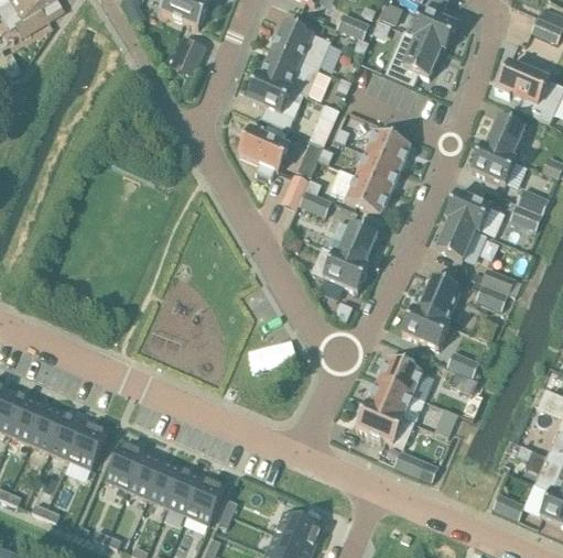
[(15,26),(22,37),(49,21),(41,9),(55,0),(12,0),(10,1),(10,0),(0,4),(0,17),(8,30),(15,26)]
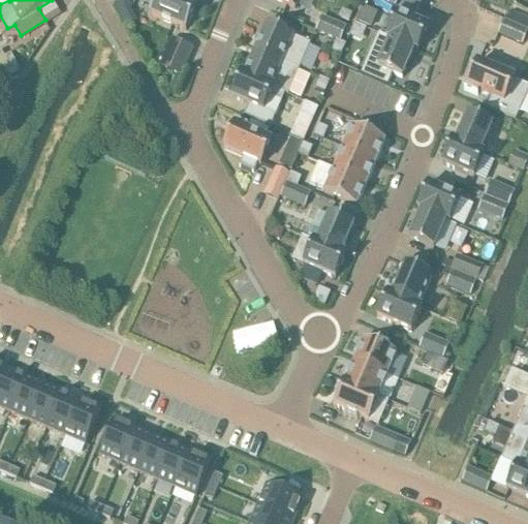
[(153,0),(149,10),(185,26),(195,1),(194,1),(194,2),(189,0),(153,0)]
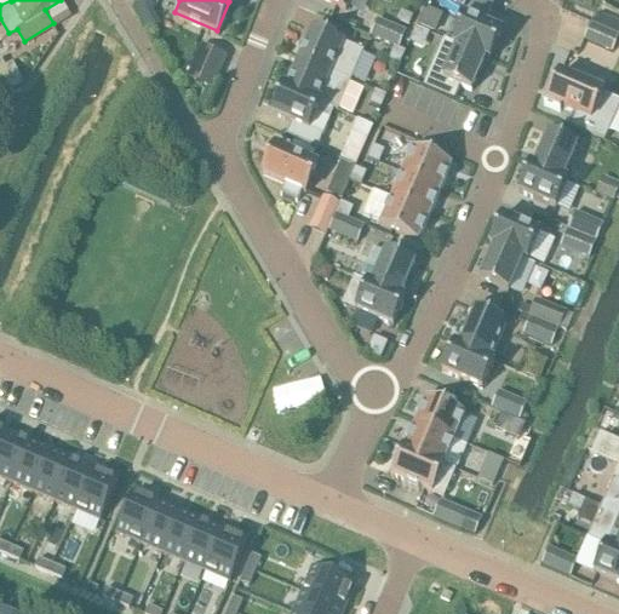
[(470,0),(463,12),(452,38),(485,52),(483,53),(489,56),(502,28),(483,21),(492,1),(489,0),(470,0)]
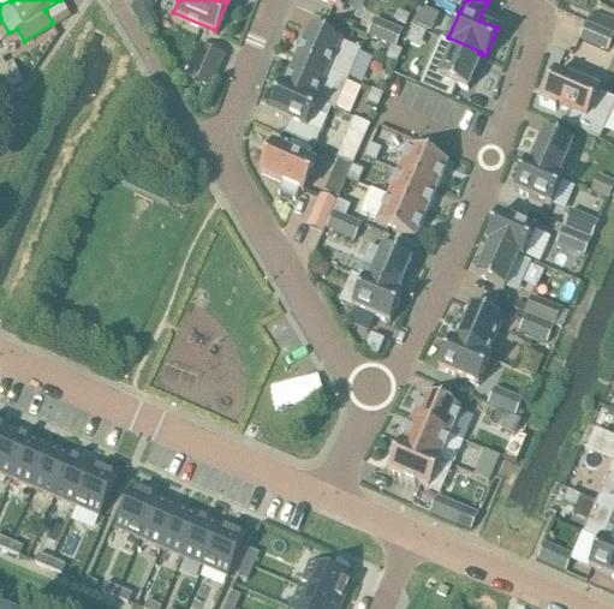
[(401,22),(374,11),(367,27),(394,39),(401,22)]
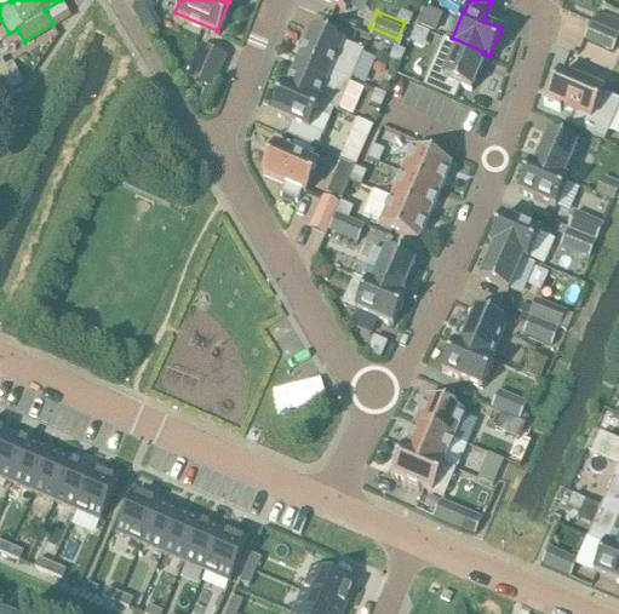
[(618,33),(590,19),(583,35),(611,47),(618,33)]
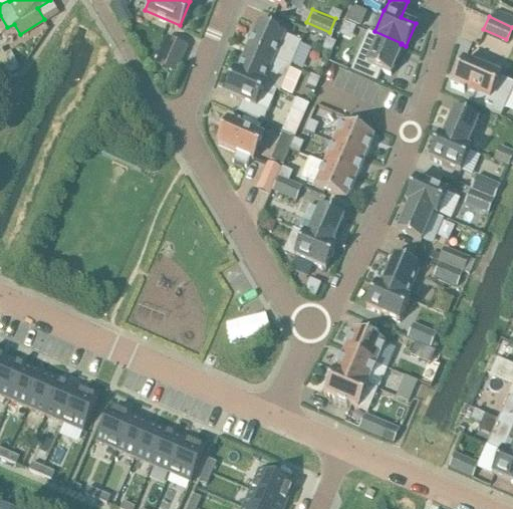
[(258,19),(249,42),(291,60),(301,38),(284,31),(284,30),(258,19)]
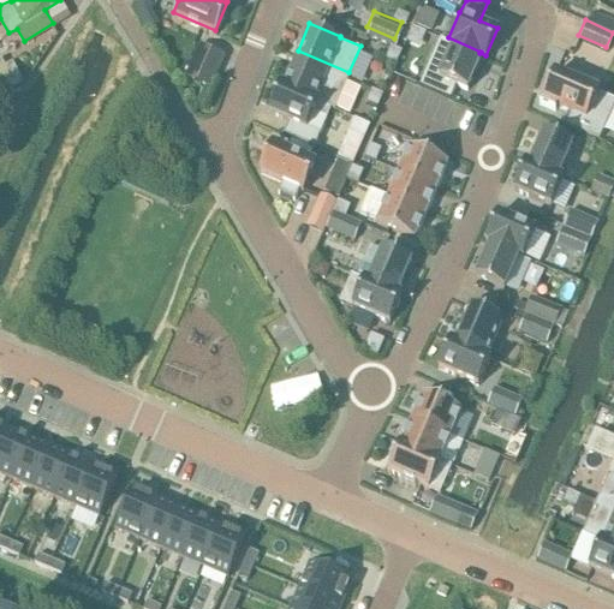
[(406,39),(421,45),(427,29),(413,23),(406,39)]
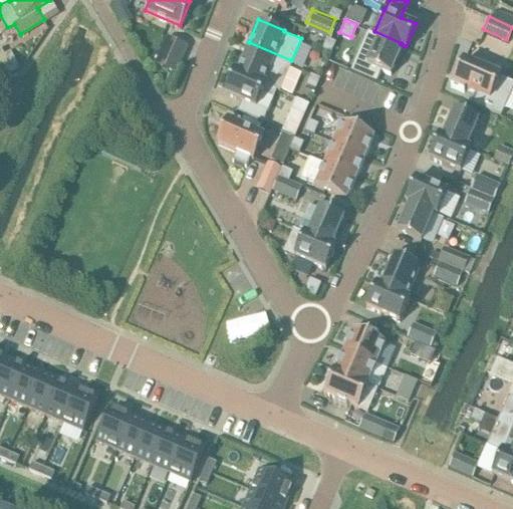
[(367,29),(350,68),(375,79),(380,67),(390,71),(401,44),(402,43),(374,31),(367,29)]
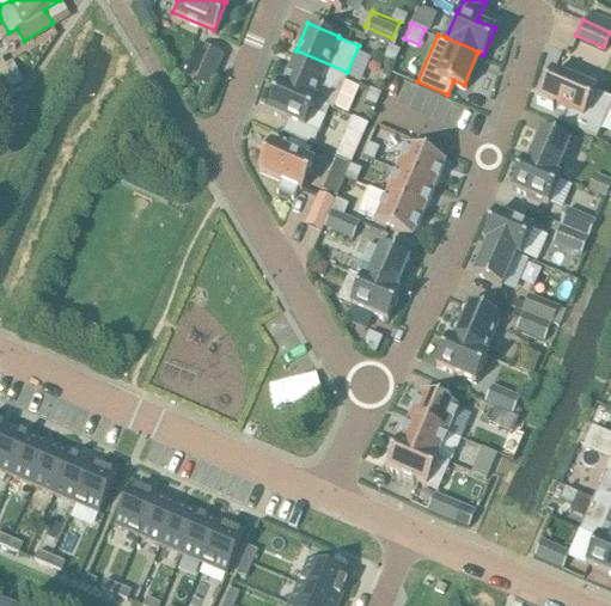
[(398,42),(388,38),(383,51),(393,55),(398,42)]
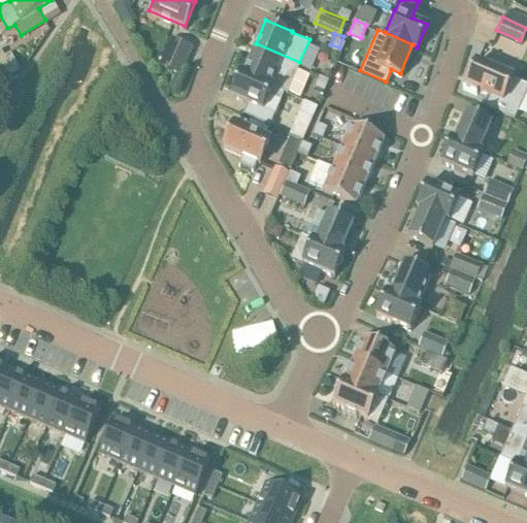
[(243,70),(284,88),(288,90),(297,67),(299,62),(256,43),(243,70)]
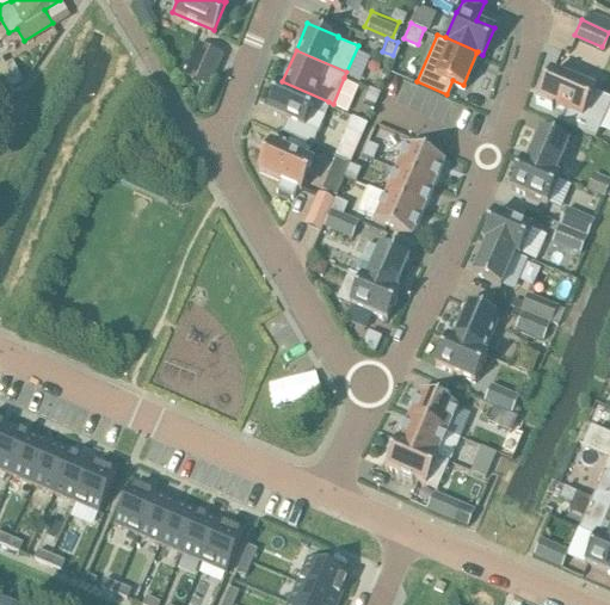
[(0,85),(22,76),(13,53),(0,56),(0,85)]
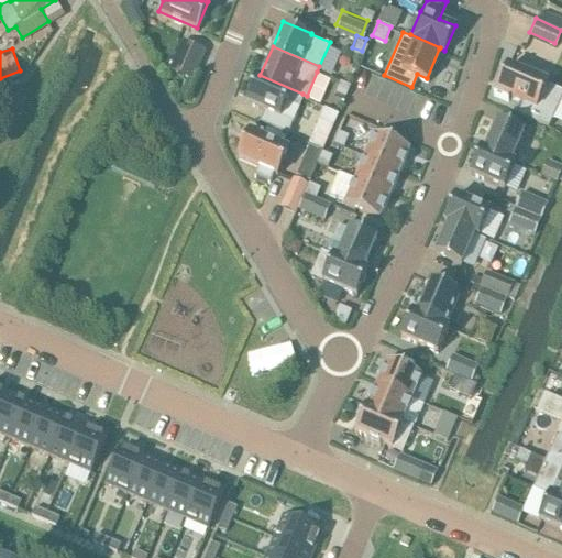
[(177,52),(171,66),(191,75),(198,62),(177,52)]
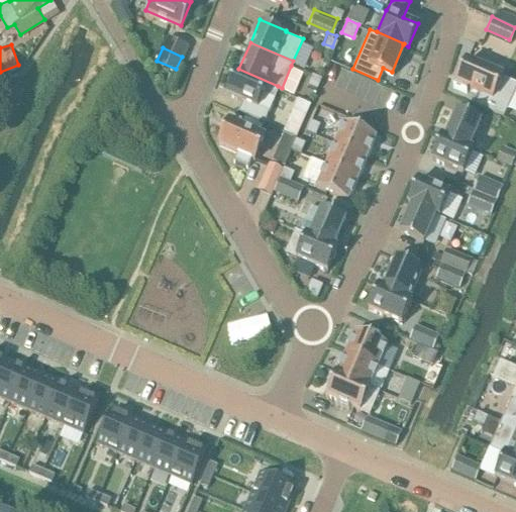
[(457,72),(452,84),(466,89),(468,86),(480,91),(475,102),(502,114),(515,81),(515,80),(501,74),(502,73),(498,71),(502,63),(489,57),(485,66),(466,58),(459,73),(457,72)]
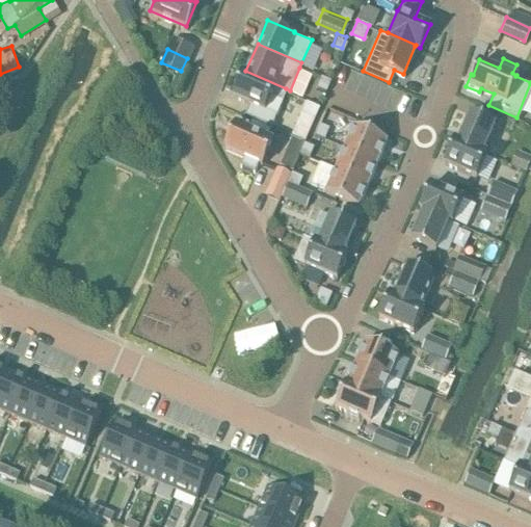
[(344,60),(337,78),(355,86),(363,69),(344,60)]
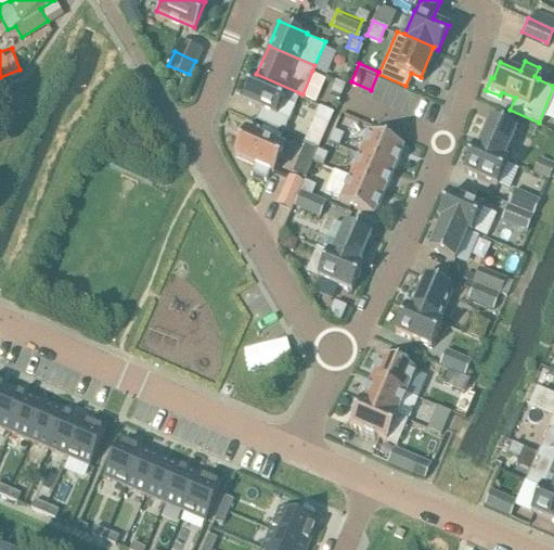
[(298,92),(256,74),(253,73),(242,98),(260,105),(255,117),(282,130),(288,116),(277,111),(282,98),(294,103),(298,92)]
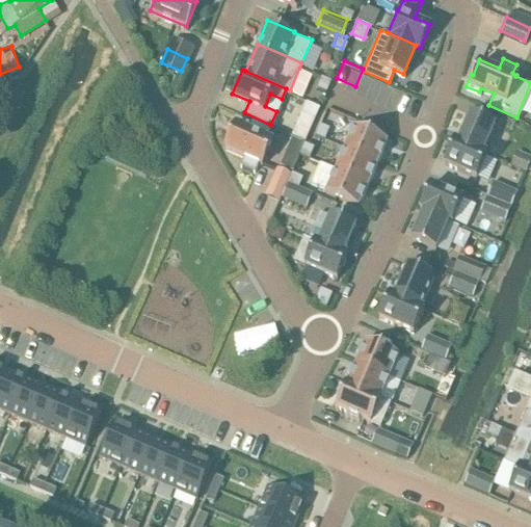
[(330,78),(321,74),(316,85),(325,89),(330,78)]
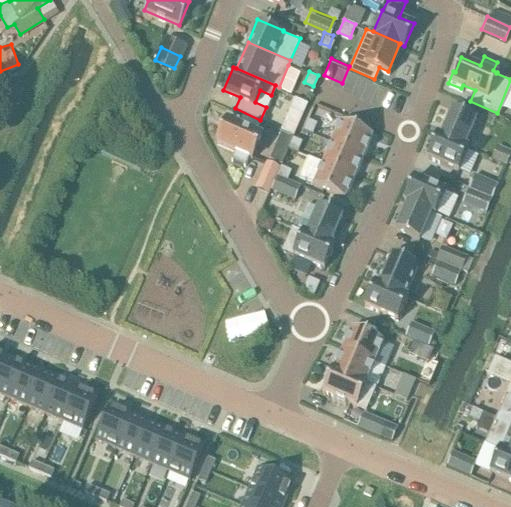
[(294,95),(280,128),(281,128),(293,133),(307,101),(294,95)]
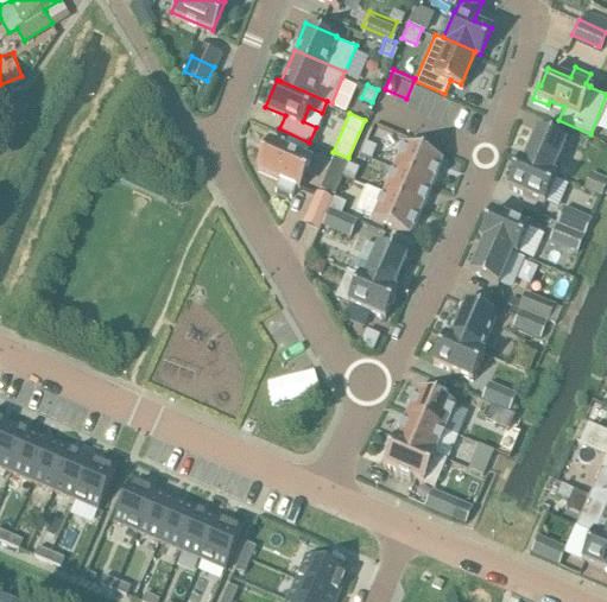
[(524,158),(551,170),(564,139),(566,138),(537,126),(537,127),(524,158)]
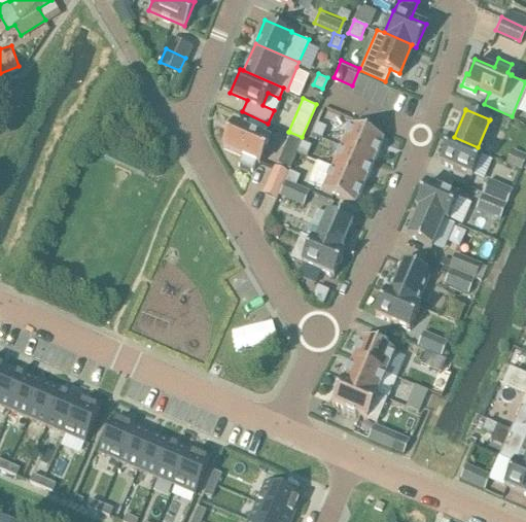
[(246,123),(233,116),(228,129),(229,129),(222,144),(241,152),(238,162),(251,168),(255,159),(259,161),(269,137),(244,126),(246,123)]
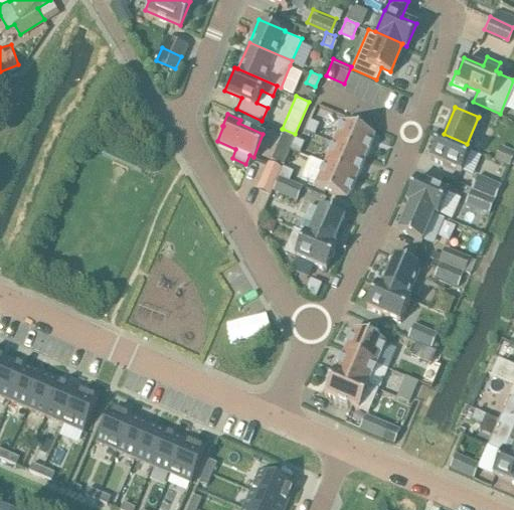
[(318,122),(309,118),(305,128),(314,132),(318,122)]
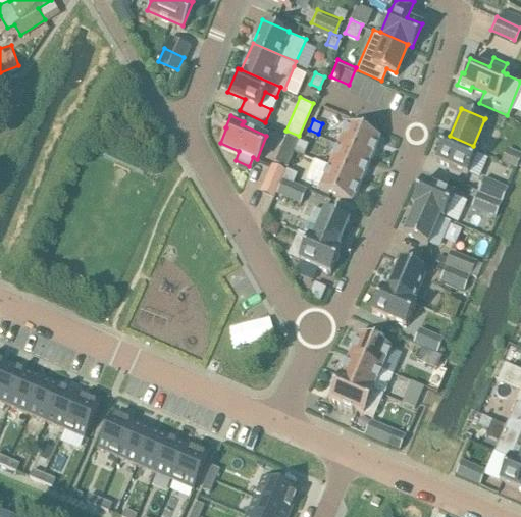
[(379,135),(346,120),(346,121),(339,139),(371,154),(379,136),(379,135)]
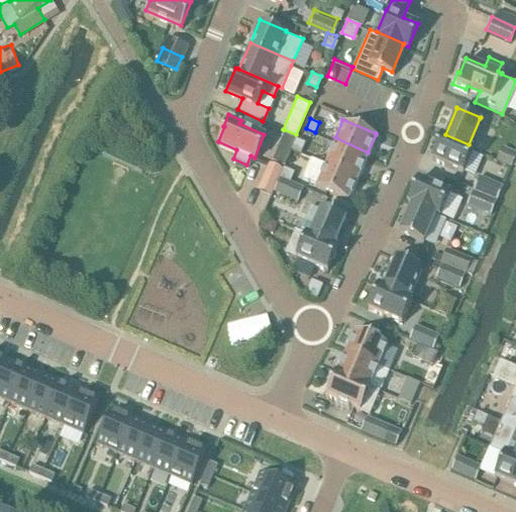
[(296,134),(284,129),(272,157),(283,162),(285,162),(296,134)]
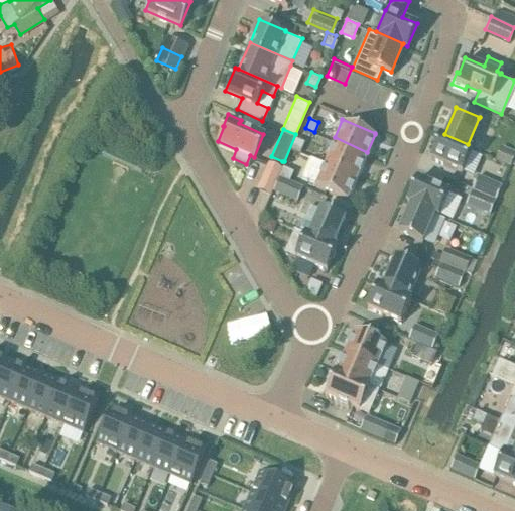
[(472,146),(468,144),(444,134),(439,133),(429,156),(462,169),(472,146)]
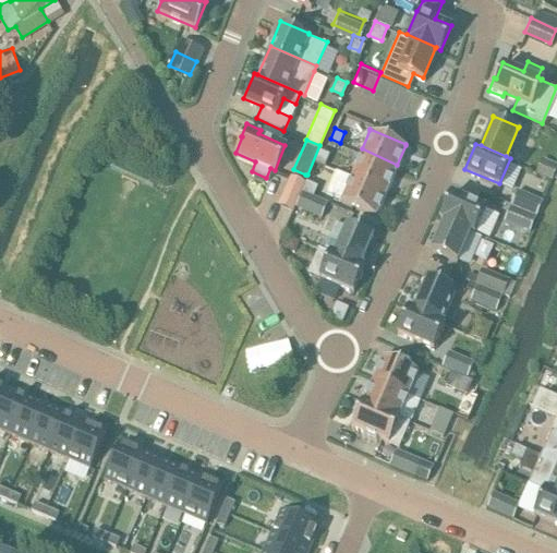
[(330,152),(319,147),(315,159),(325,164),(330,152)]
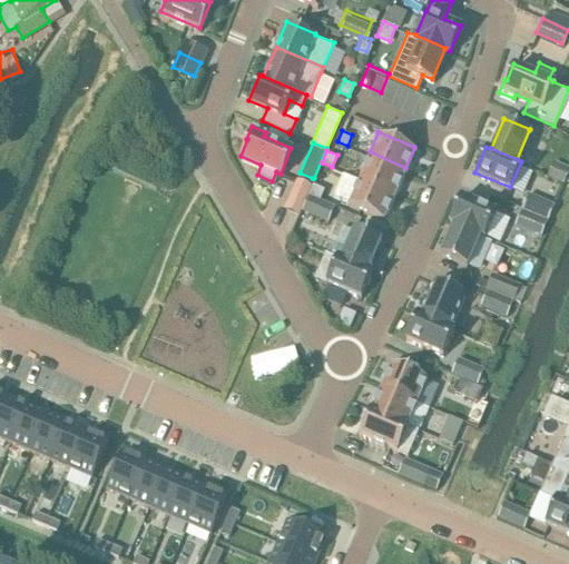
[(359,177),(394,193),(405,168),(370,151),(359,177)]
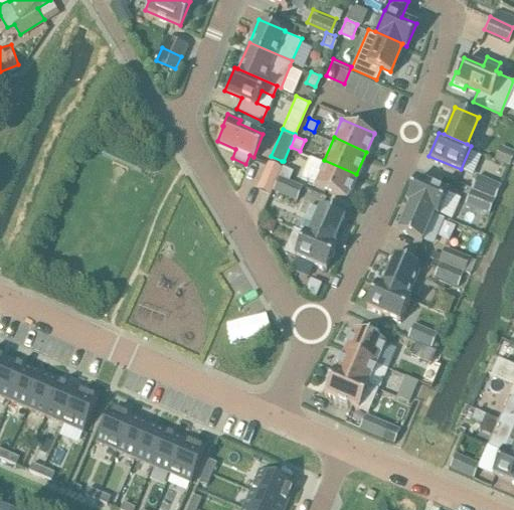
[(513,147),(513,145),(500,140),(494,154),(509,160),(513,147)]
